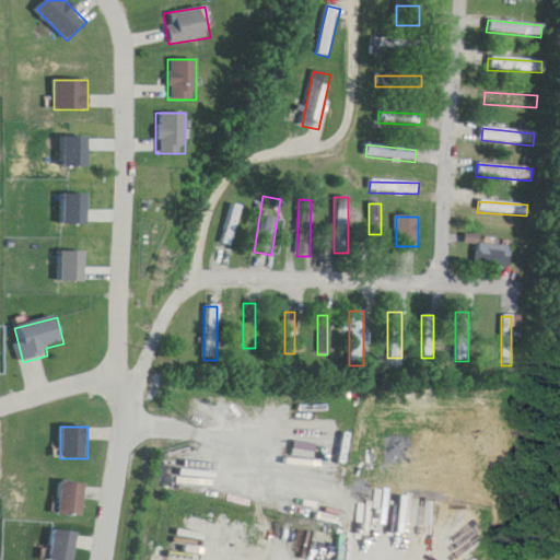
[(86,516),(88,483),(61,483),(60,516),(86,516)]
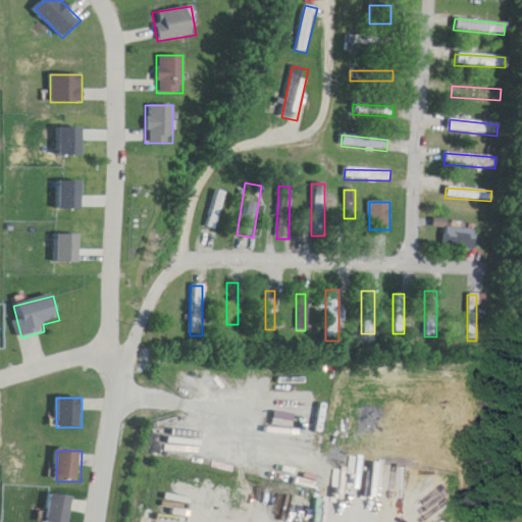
[(71,521),(76,498),(53,493),(48,521),(71,521)]
